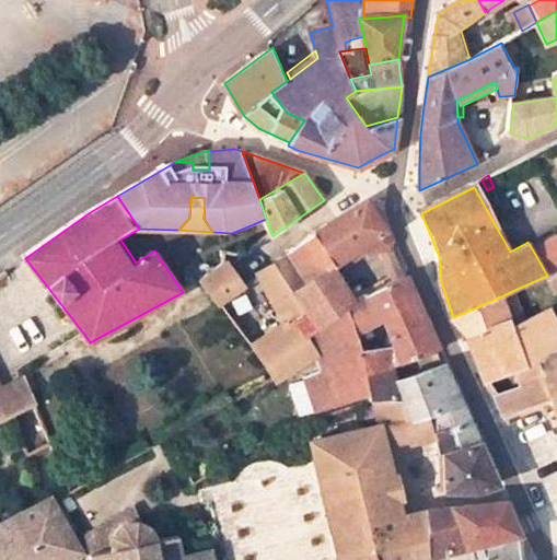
[(347,310),(355,333),(376,323),(363,294),(355,299),(334,265),(360,246),(367,255),(387,249),(393,242),(378,220),(364,200),(338,218),(337,219),(312,235),(287,254),(308,283),(294,293),(309,313),(320,329),(347,310)]
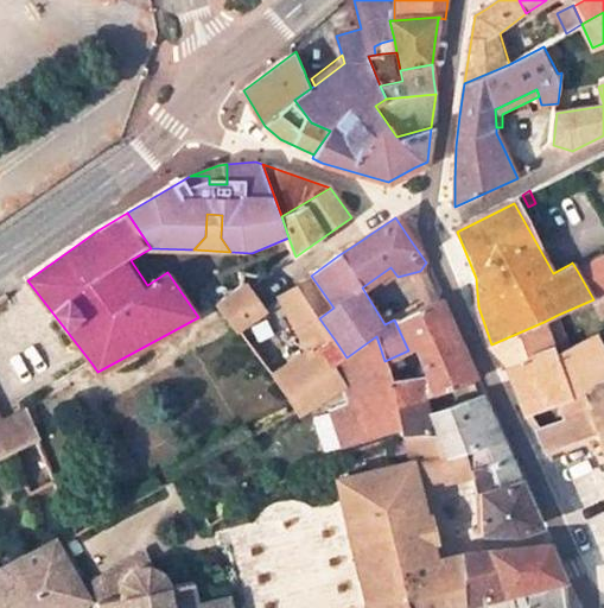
[(603,259),(578,272),(593,299),(603,296),(603,259)]
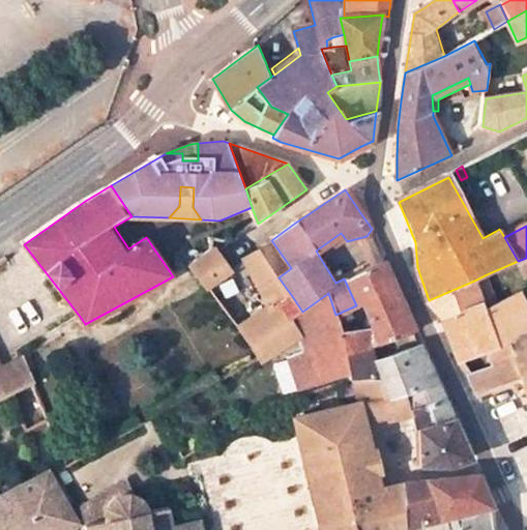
[(184,258),(191,266),(207,288),(213,284),(231,272),(231,270),(215,249),(214,239),(184,258)]
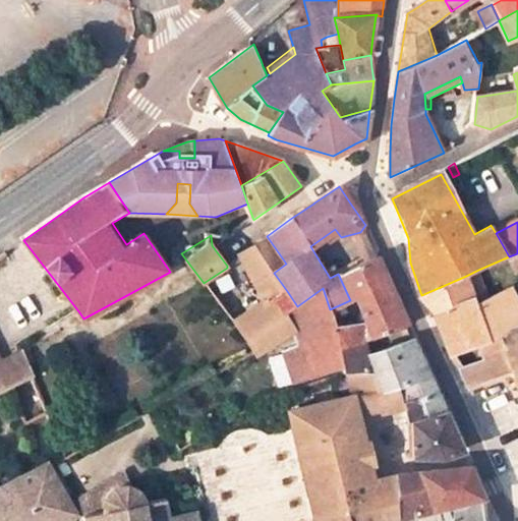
[(257,350),(296,329),(277,297),(287,291),(274,273),(286,264),(267,236),(240,255),(257,283),(266,300),(234,321),(257,350)]
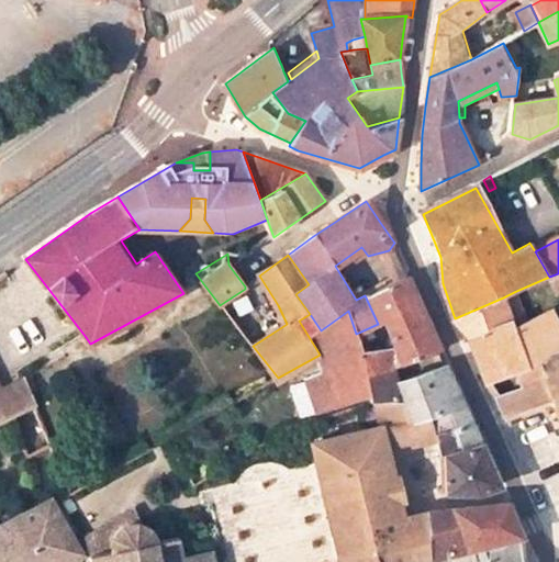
[(558,273),(549,277),(554,285),(558,283),(558,273)]
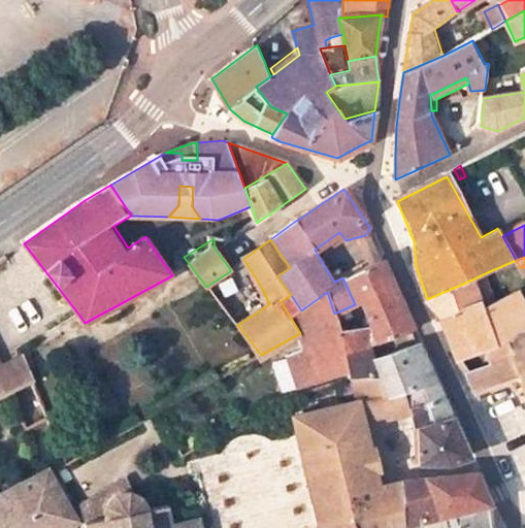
[(349,369),(347,352),(368,345),(413,328),(402,303),(383,258),(342,277),(355,304),(365,300),(371,317),(370,317),(369,319),(370,321),(372,326),(364,327),(359,328),(340,330),(308,348),(289,357),(295,374),(282,378),(286,392),(349,369)]
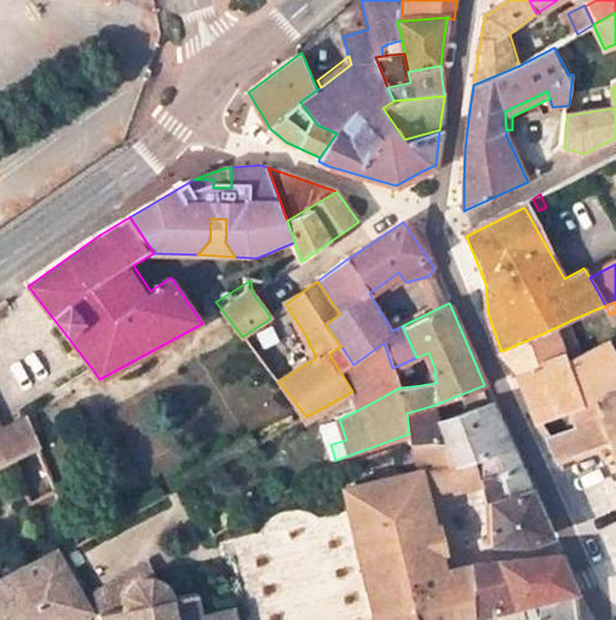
[(581,352),(569,321),(554,328),(566,360),(581,352)]
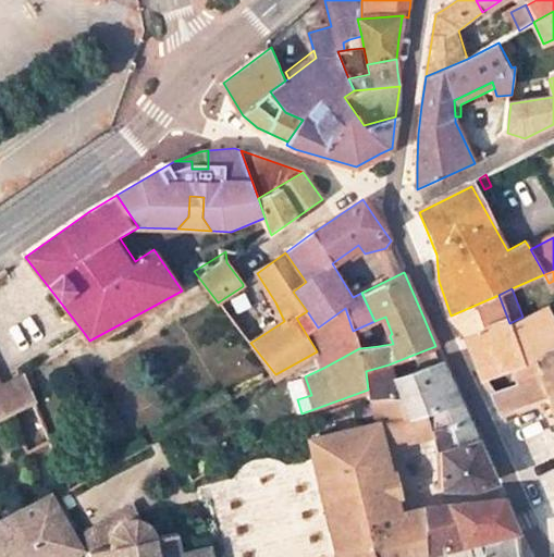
[(451,316),(466,334),(480,371),(511,360),(521,356),(509,323),(499,295),(451,316)]
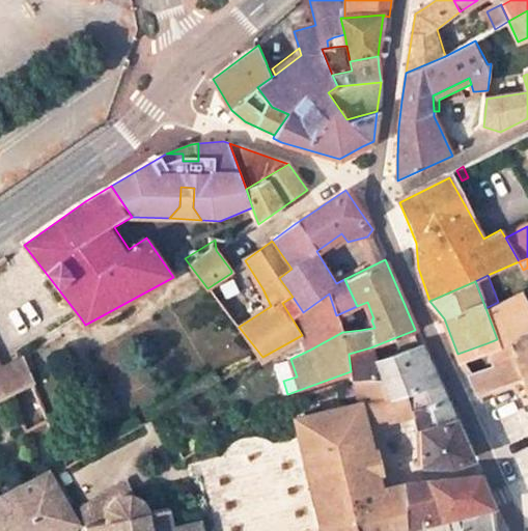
[(220,291),(214,284),(207,288),(214,296),(220,291)]
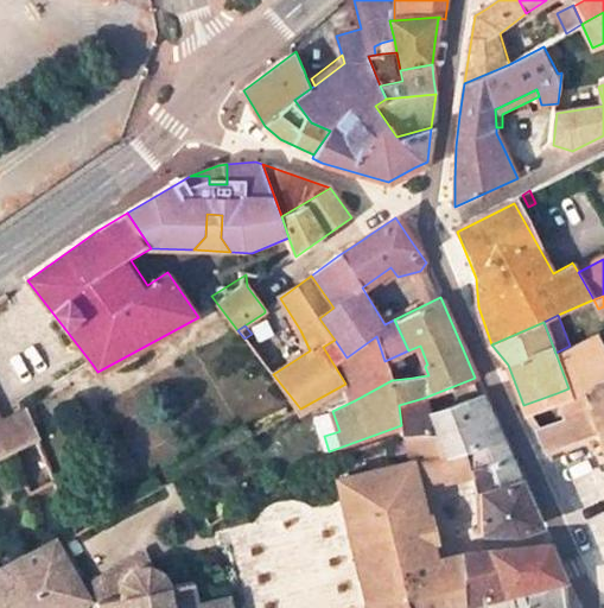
[(599,429),(603,426),(603,350),(596,335),(570,346),(555,353),(568,388),(557,393),(565,419),(538,430),(547,451),(596,431),(599,429)]
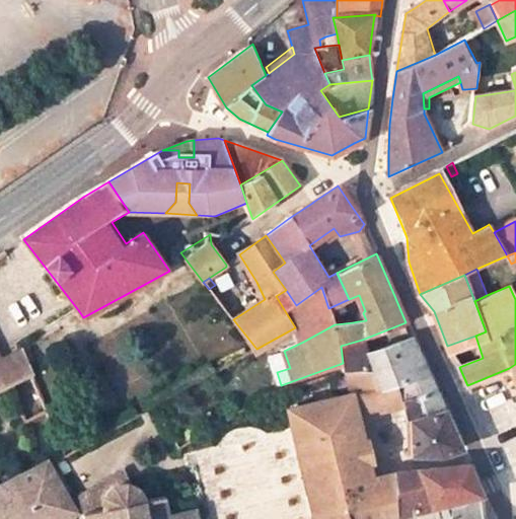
[(295,327),(303,342),(335,324),(328,308),(321,287),(296,305),(286,290),(276,296),(295,327)]
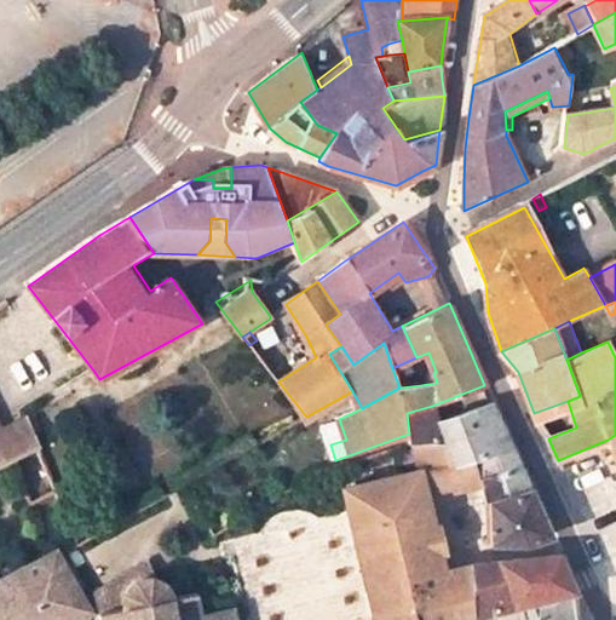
[(482,487),(488,503),(530,489),(498,414),(493,402),(438,420),(445,442),(461,487),(462,491),(482,487)]
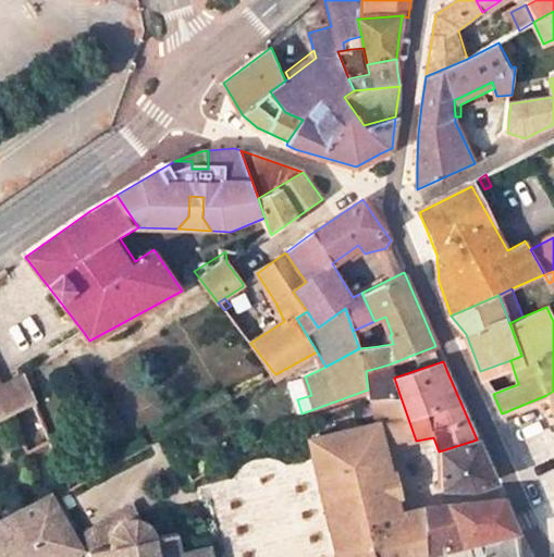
[(368,393),(368,396),(401,397),(394,378),(389,364),(366,371),(368,390),(368,393)]
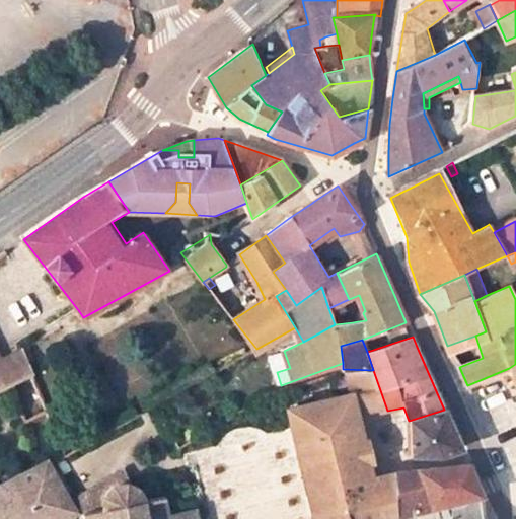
[(2,359),(0,354),(0,389),(11,384),(33,373),(28,362),(34,359),(28,347),(23,349),(2,359)]
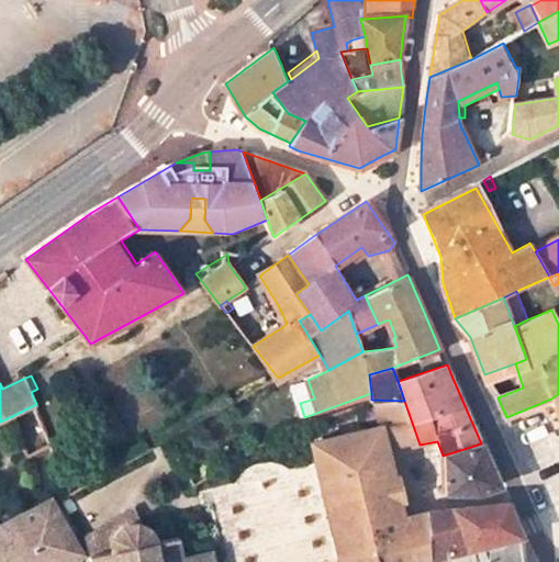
[(404,401),(371,400),(380,422),(313,445),(338,517),(401,497),(383,446),(410,437),(412,444),(418,441),(404,401)]
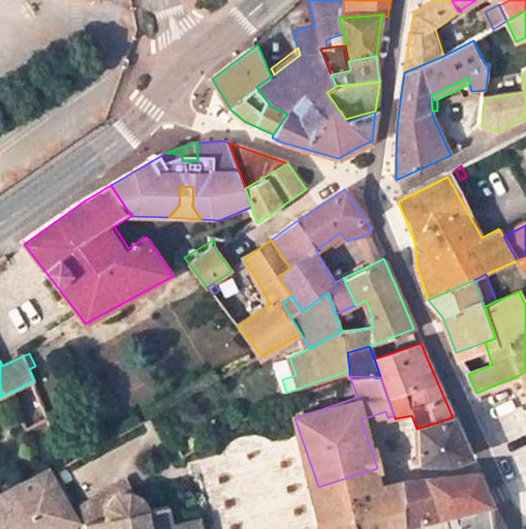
[(453,463),(469,457),(461,437),(453,417),(416,429),(418,462),(453,463)]
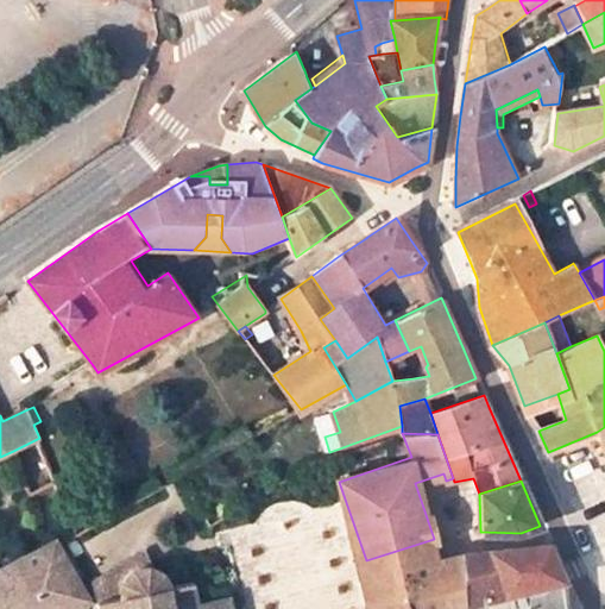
[(434,539),(366,560),(372,579),(440,558),(434,539)]
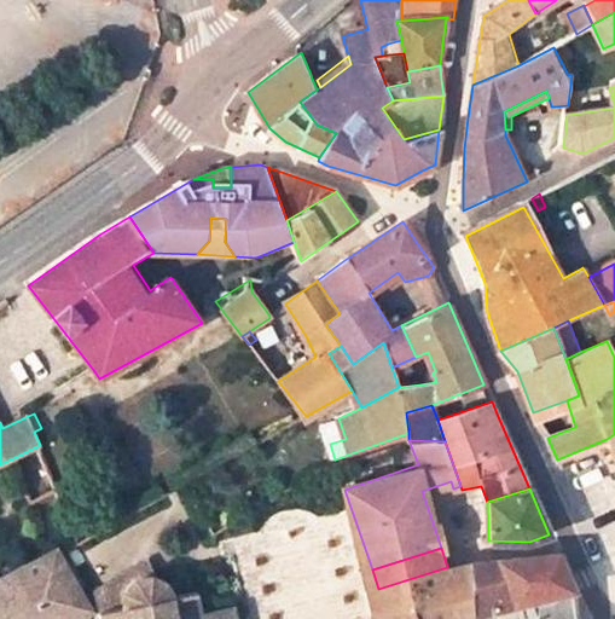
[(28,563),(50,618),(80,618),(94,611),(61,550),(59,549),(28,563)]
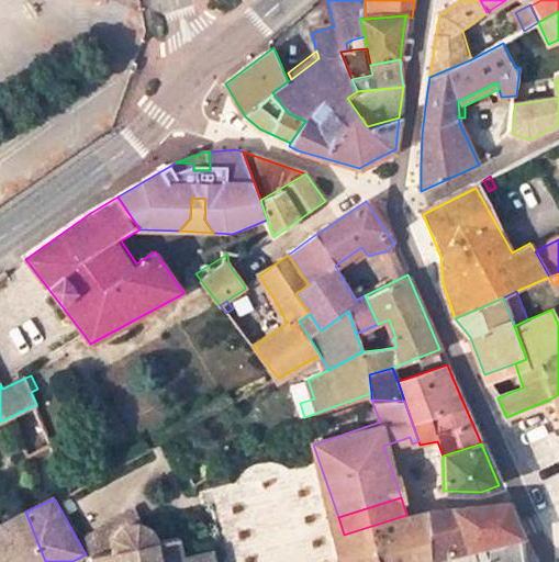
[(118,513),(120,518),(137,507),(134,502),(118,513)]
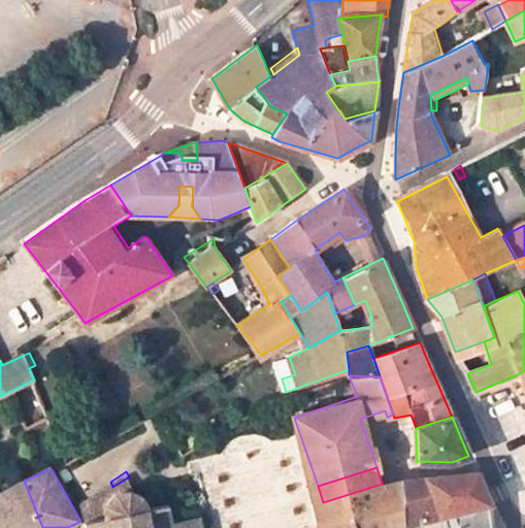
[(483,488),(476,472),(404,481),(405,522),(488,502),(483,488)]
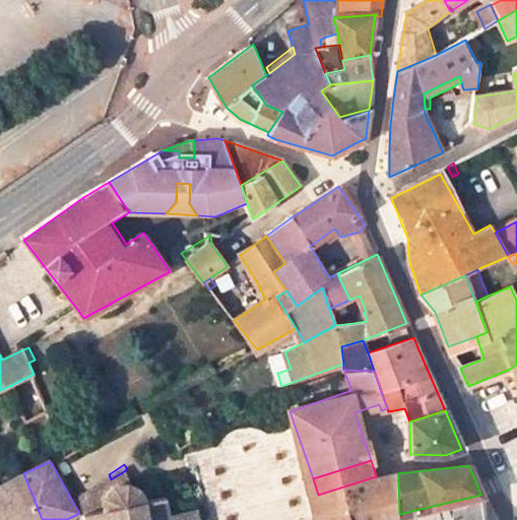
[(142,495),(139,490),(135,488),(130,474),(127,469),(111,479),(80,498),(83,513),(84,519),(200,519),(198,509),(196,509),(170,515),(166,497),(145,501),(142,495)]
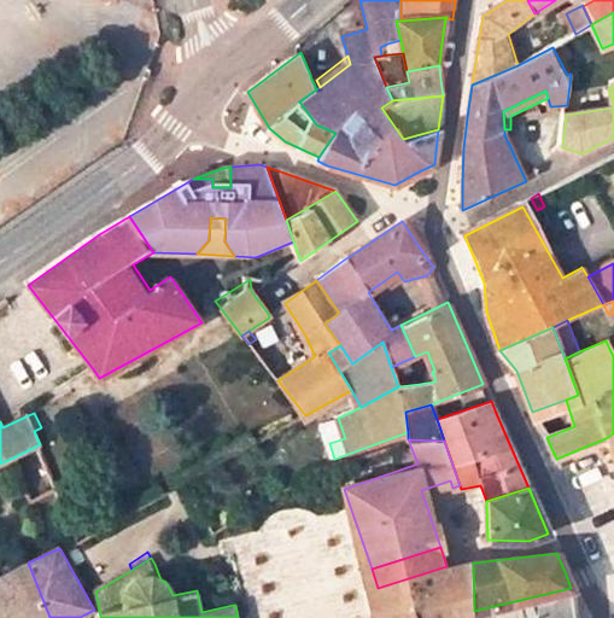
[(0,617),(50,617),(28,563),(10,572),(0,577),(0,617)]
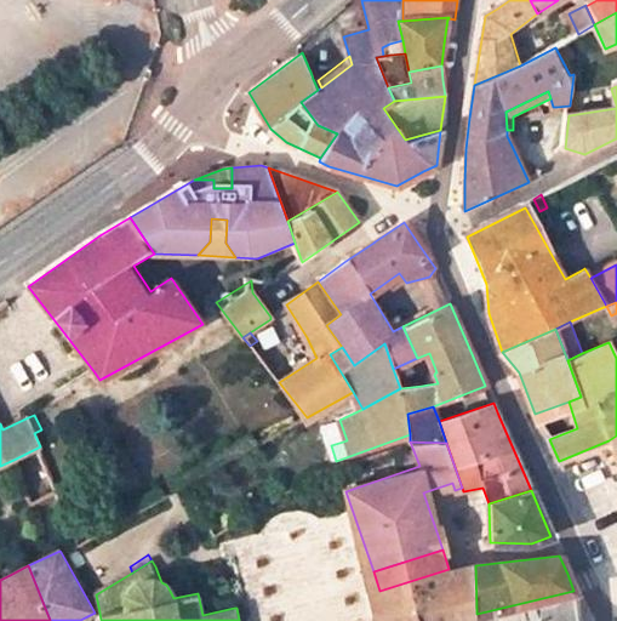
[(447,620),(476,614),(475,565),(468,567),(449,569),(380,591),(389,620),(447,620)]
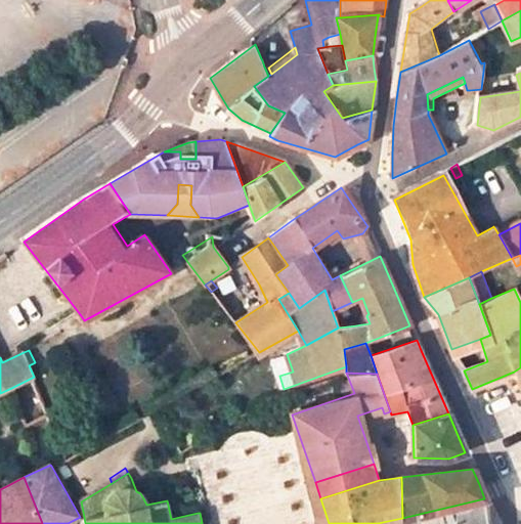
[(488,523),(487,505),(484,498),(402,518),(378,523),(488,523)]
